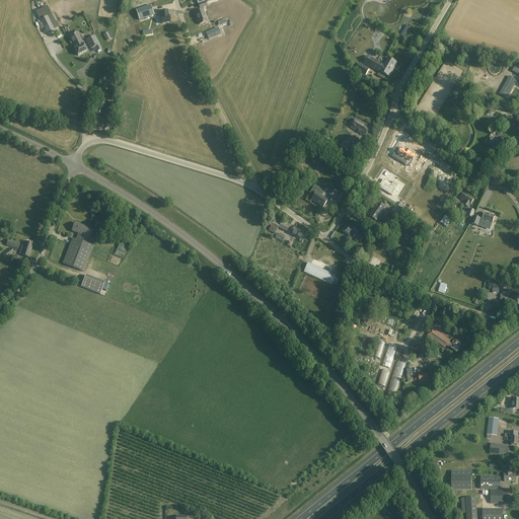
[(196,0),(200,9),(207,6),(205,1),(207,0),(196,0)]
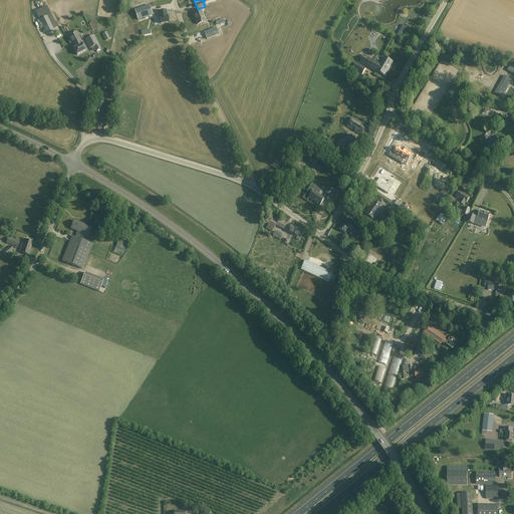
[(150,6),(135,10),(138,20),(153,15),(150,6)]
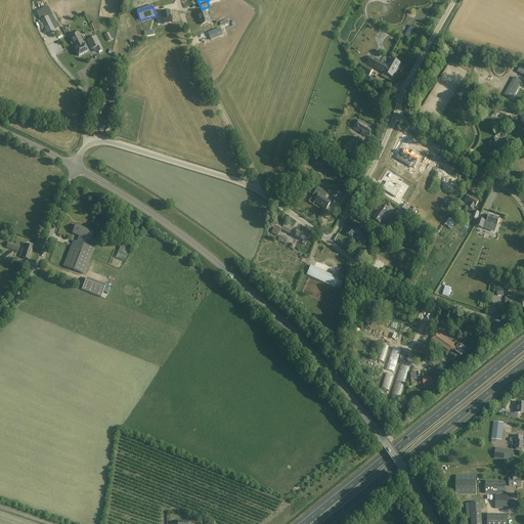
[(209,23),(205,10),(198,13),(201,25),(209,23)]
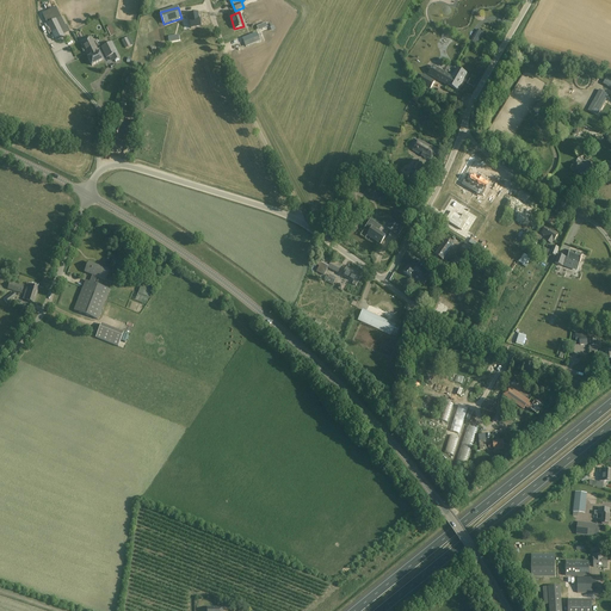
[(197,13),(189,14),(190,20),(189,20),(191,29),(201,26),(199,19),(198,19),(197,13)]
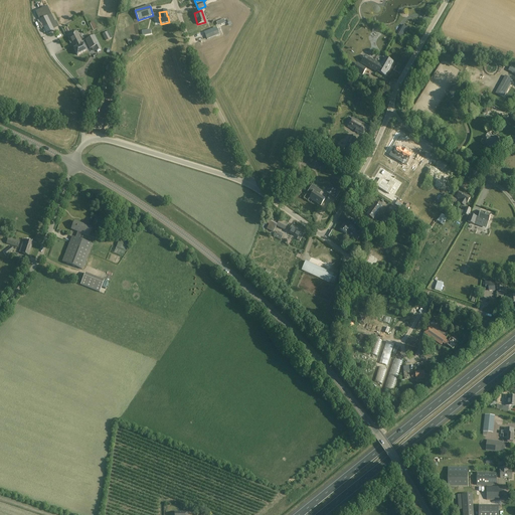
[(54,31),(47,16),(39,20),(47,35),(54,31)]
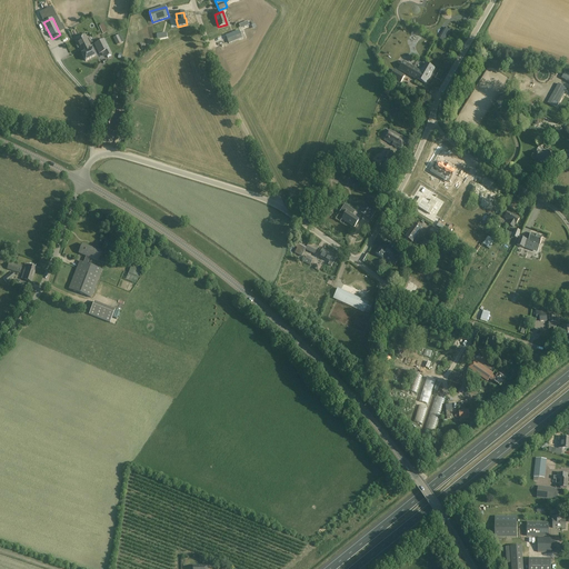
[(442,32),(439,39),(443,42),(448,36),(450,31),(446,28),(442,32)]
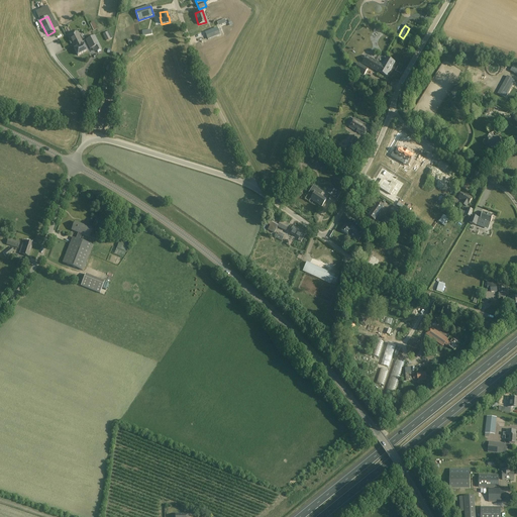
[(217,27),(205,32),(208,39),(220,34),(217,27)]
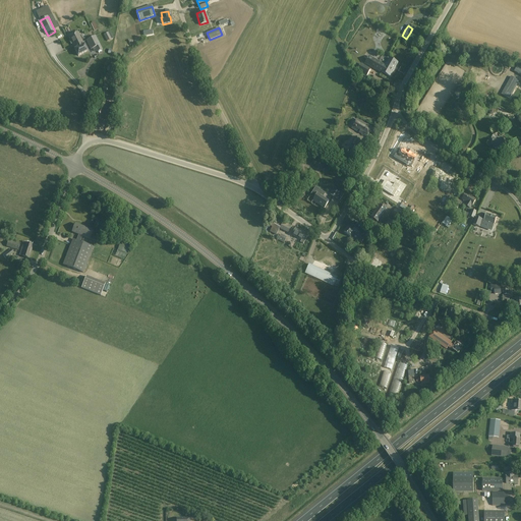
[(69,37),(70,40),(69,41),(71,45),(72,44),(73,46),(82,42),(78,33),(69,37)]
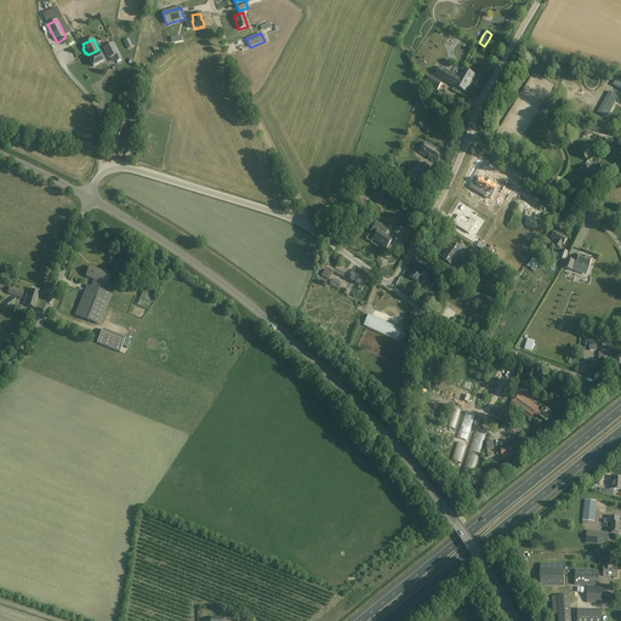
[(121,60),(114,43),(103,49),(108,60),(114,57),(117,62),(121,60)]
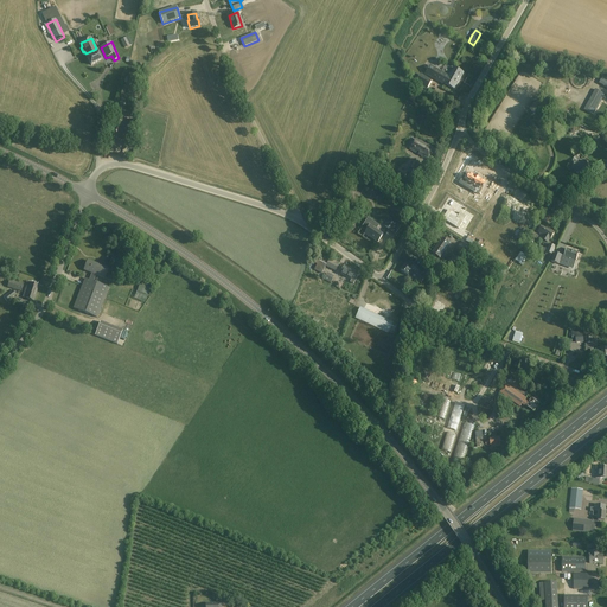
[(96,49),(85,53),(88,57),(88,58),(91,65),(102,59),(98,52),(96,49)]
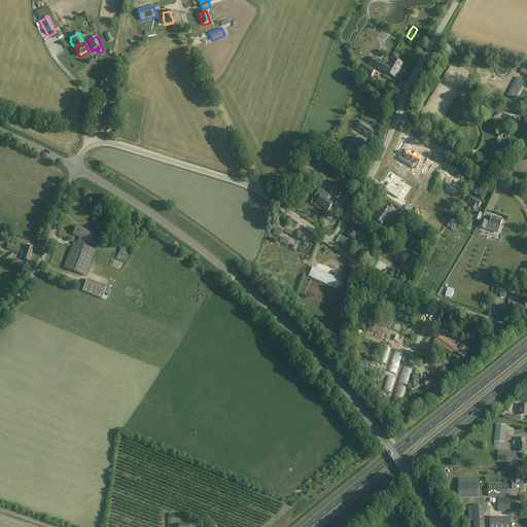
[(402,64),(394,59),(390,67),(374,57),(370,65),(383,72),(384,71),(394,77),(396,74),(398,70),(399,68),(402,64)]
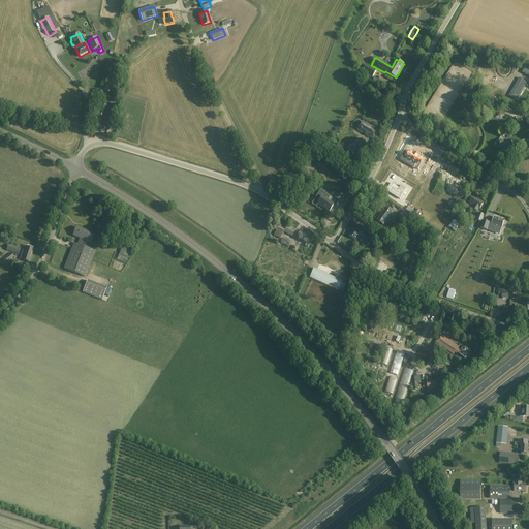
[(367,65),(363,71),(372,78),(376,70),(367,65)]
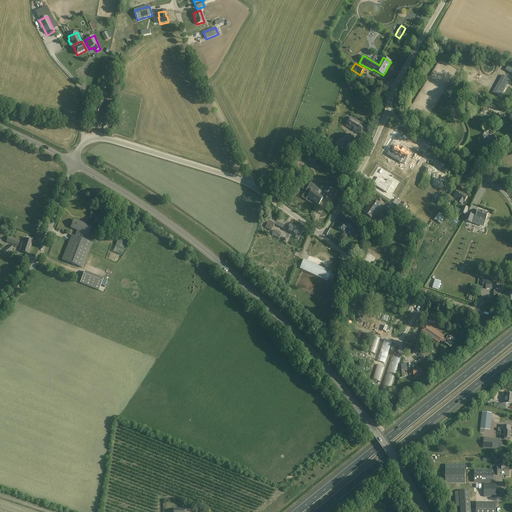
[(509,83),(501,78),(493,91),(501,96),(509,83)]
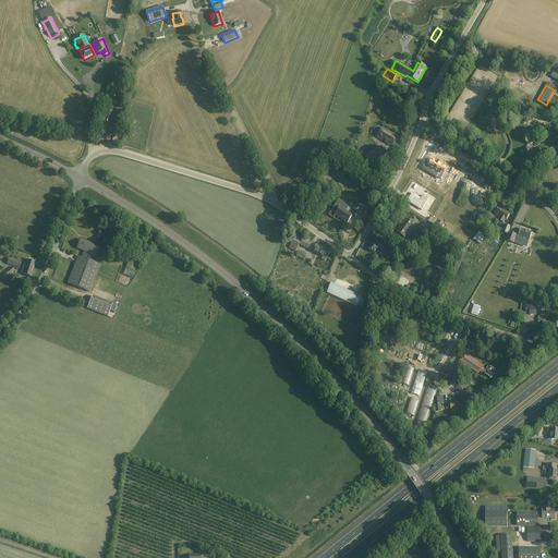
[(393,134),(383,128),(377,137),(393,147),(400,136),(393,133),(393,134)]
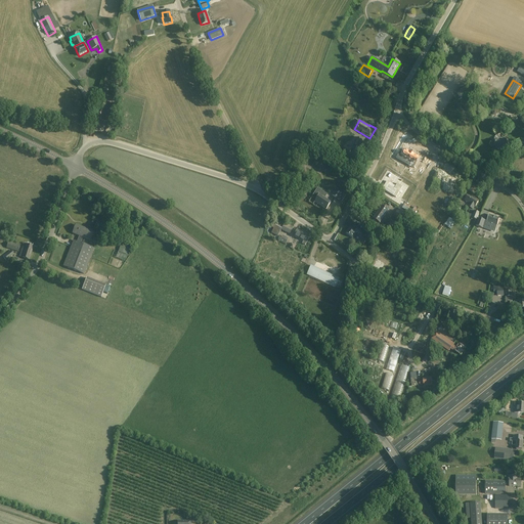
[(509,141),(505,139),(504,141),(503,140),(500,142),(497,140),(496,142),(492,140),(489,145),(493,148),(494,146),(504,151),(508,143),(509,141)]
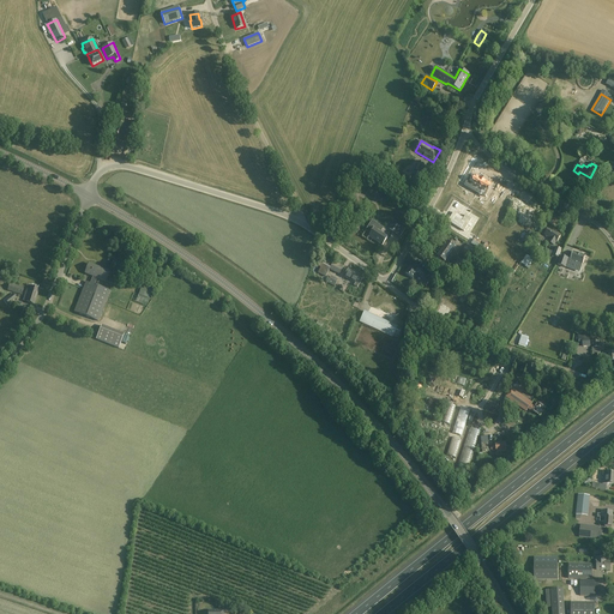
[(432,170),(426,167),(421,175),(427,179),(432,170)]
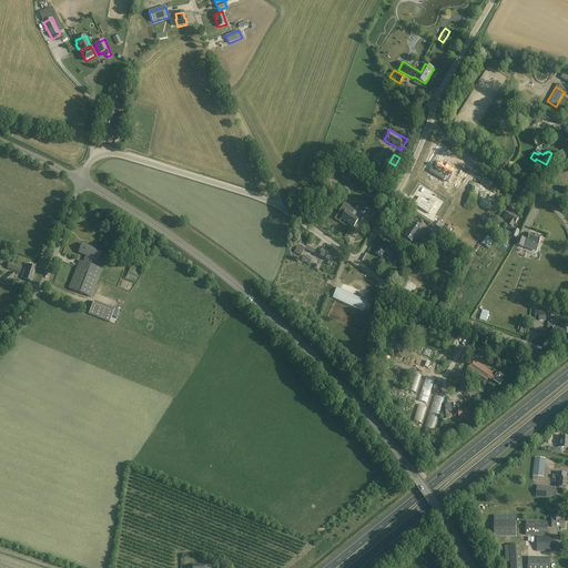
[(377,160),(374,158),(371,163),(377,168),(381,162),(381,161),(378,159),(377,160)]
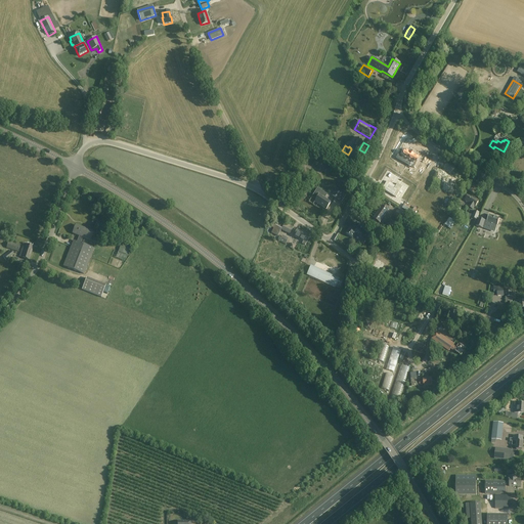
[(399,155),(397,159),(404,163),(413,168),(419,159),(415,156),(415,155),(410,153),(410,154),(405,150),(405,151),(402,149),(399,155)]
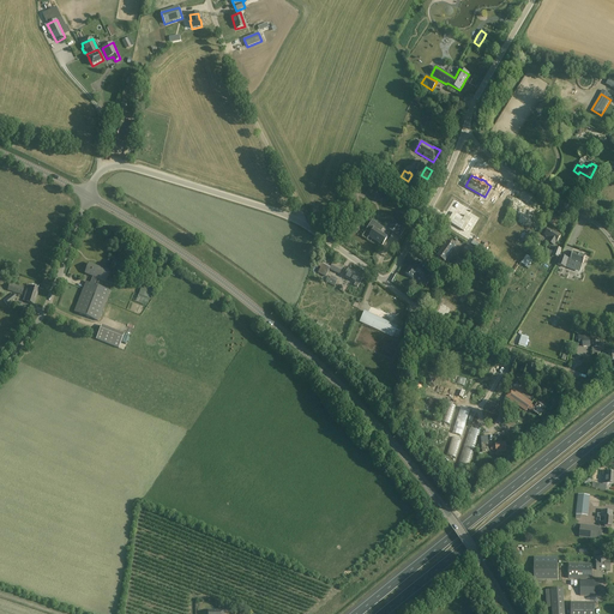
[(356,182),(351,191),(357,194),(362,186),(356,182)]
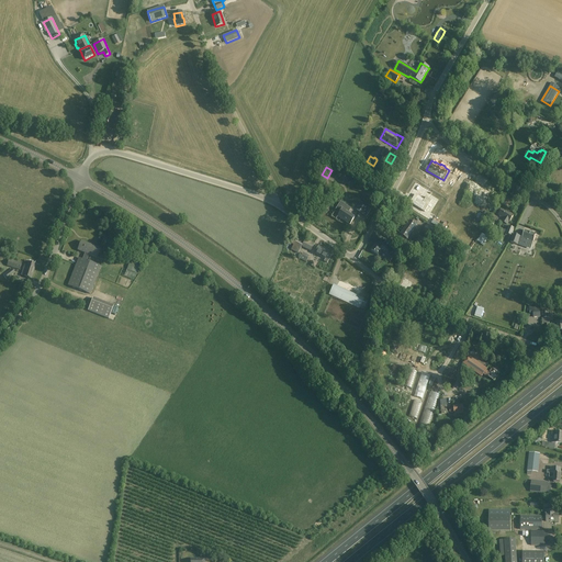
[(418,198),(415,203),(426,211),(431,202),(426,199),(424,201),(418,198)]
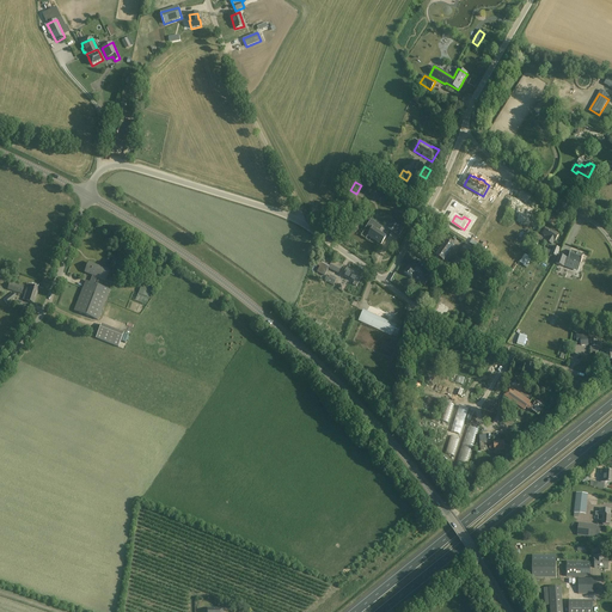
[(383,227),(371,220),(363,231),(368,233),(367,236),(381,245),(386,237),(379,232),(383,227)]
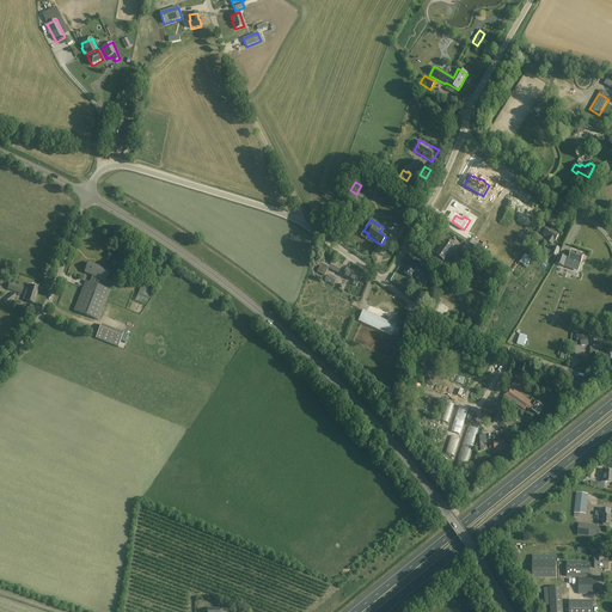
[(397,225),(392,221),(387,228),(399,236),(403,228),(397,225)]
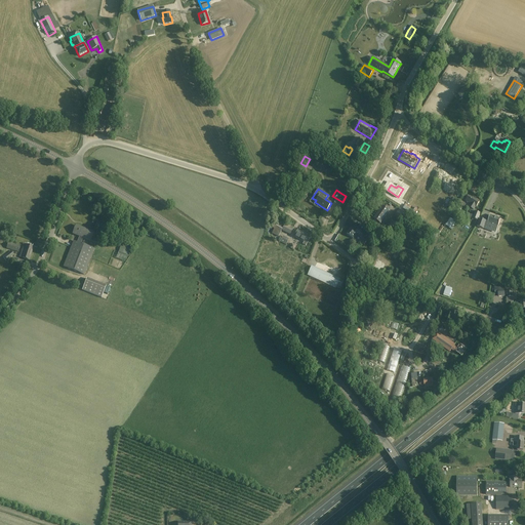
[(480,201),(470,195),(466,201),(472,204),(470,207),(474,209),(476,207),(480,201)]
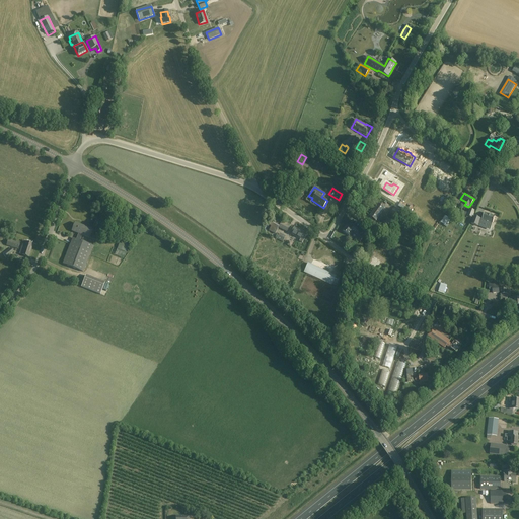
[(446,207),(450,200),(445,196),(440,204),(446,207)]
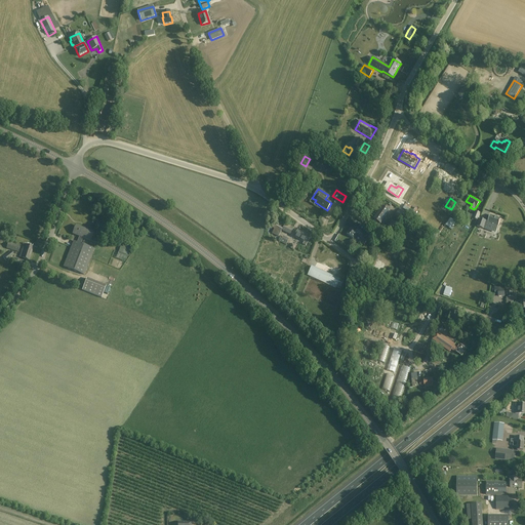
[(390,210),(384,206),(374,218),(380,223),(390,210)]
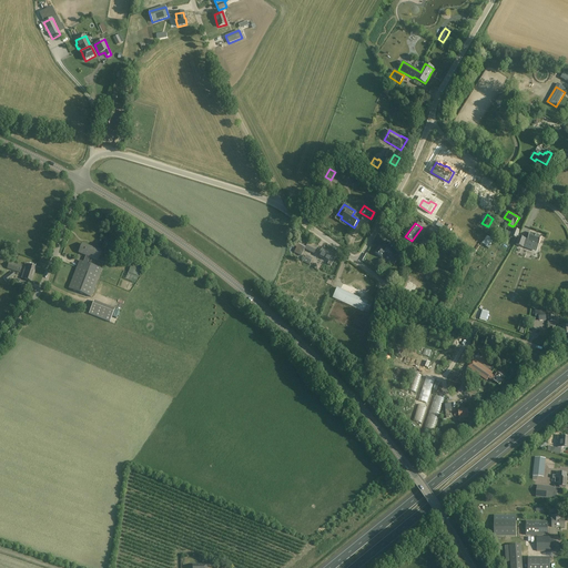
[(439,230),(433,225),(427,233),(434,237),(439,230)]
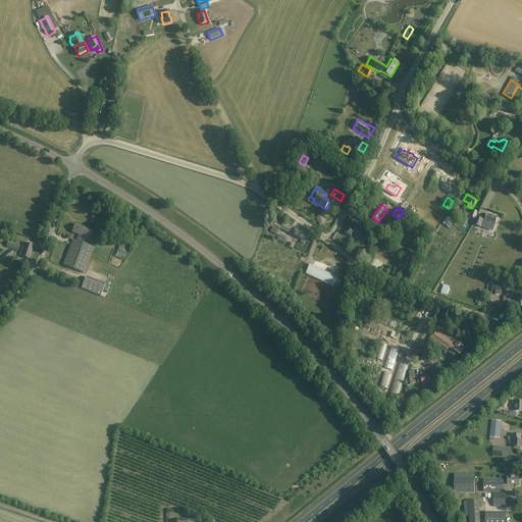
[(477,212),(472,210),(471,214),(467,213),(466,215),(475,219),(477,212)]
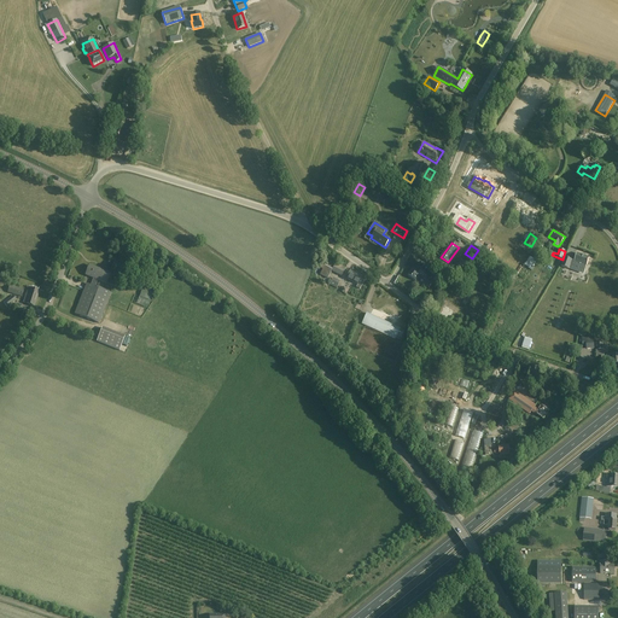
[(589,258),(577,254),(575,261),(587,266),(589,258)]
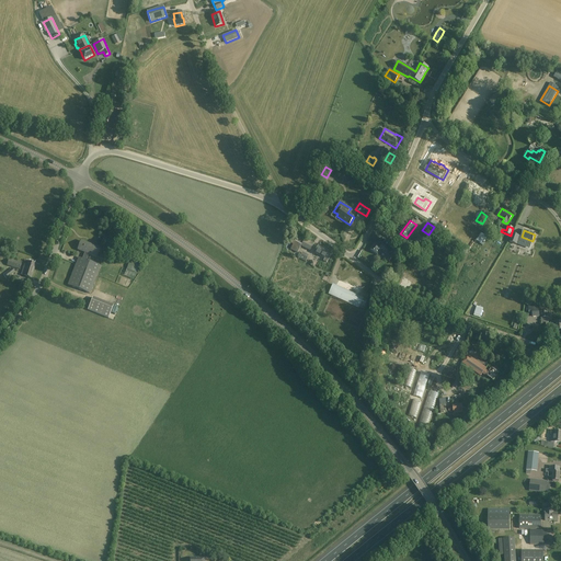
[(519,237),(513,233),(510,242),(516,244),(519,237)]
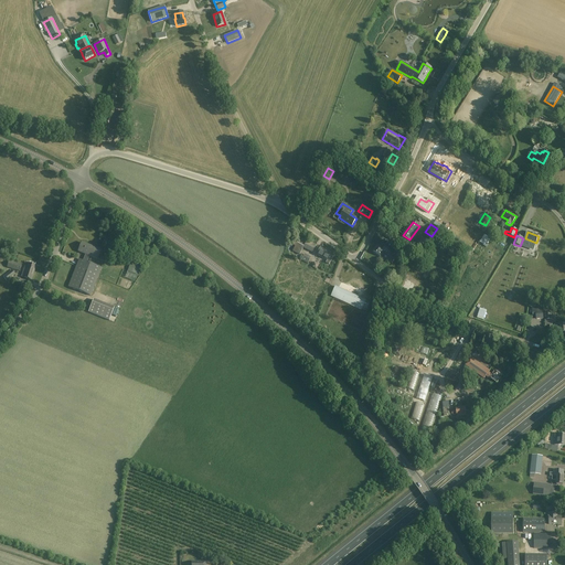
[(292,238),(289,244),(295,246),(292,251),(299,255),(304,247),(312,253),(316,245),(307,240),(307,242),(302,240),(300,243),(292,238)]
